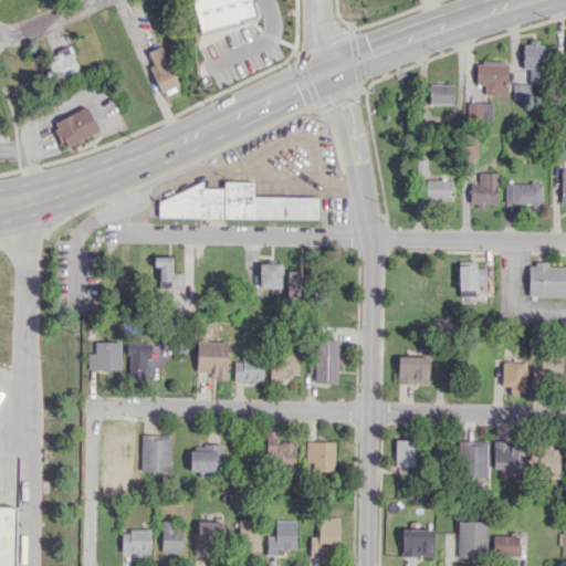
[(190,0),(199,32),(259,18),(253,0),(190,0)]
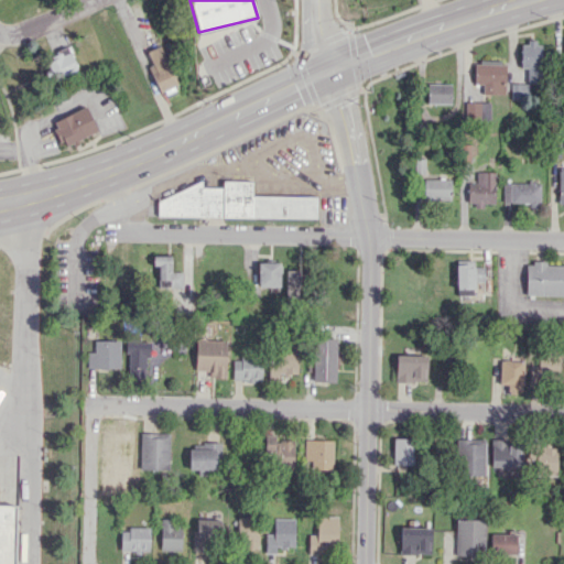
[(541,83),(542,45),(521,44),(520,66),(528,66),(527,82),(541,83)]
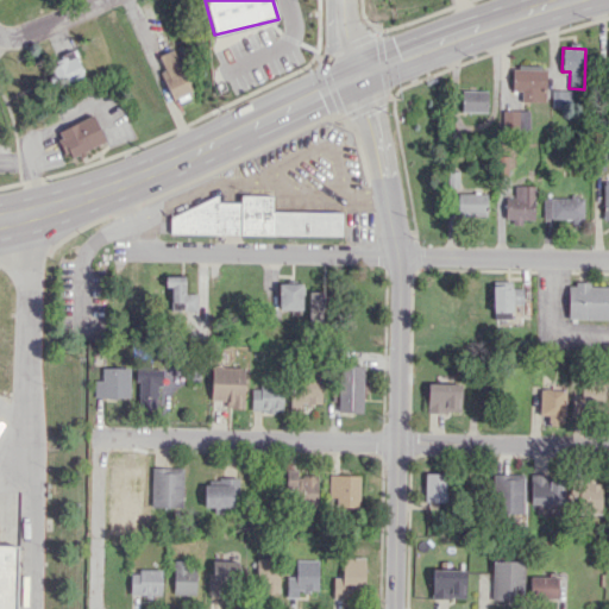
[(165,70),(161,71),(173,99),(192,90),(174,49),(158,55),(165,70)]
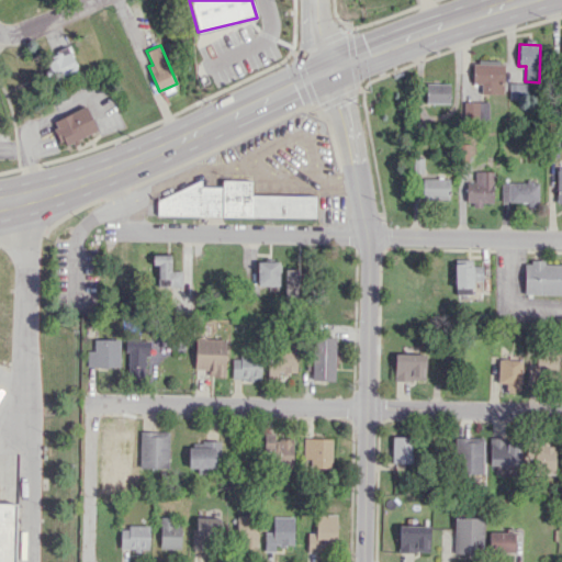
[(51,80),(78,71),(70,46),(43,54),(51,80)]
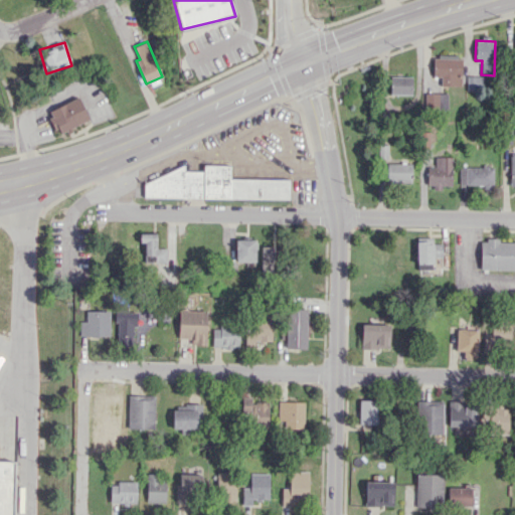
[(461,86),(461,58),(433,58),(433,76),(441,76),(441,86),(461,86)]
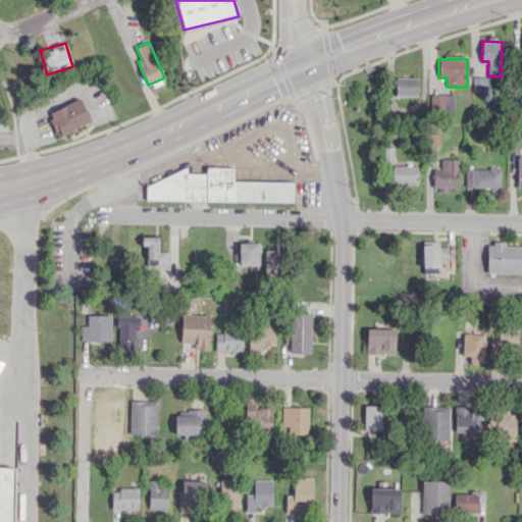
[(473,91),(489,91),(489,76),(473,76),(473,91)]
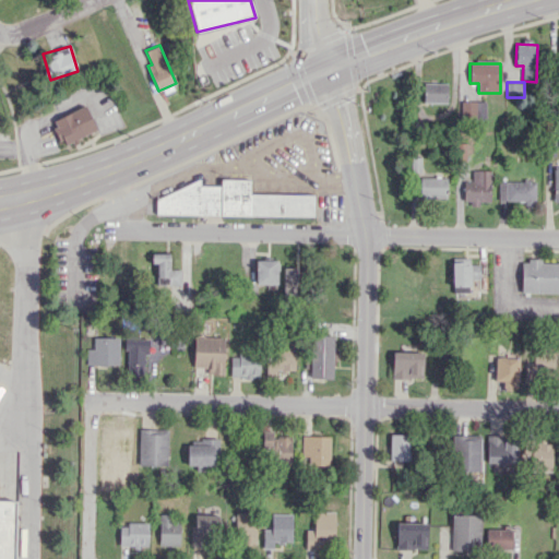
[(485,100),(461,100),(461,120),(486,119),(485,100)]
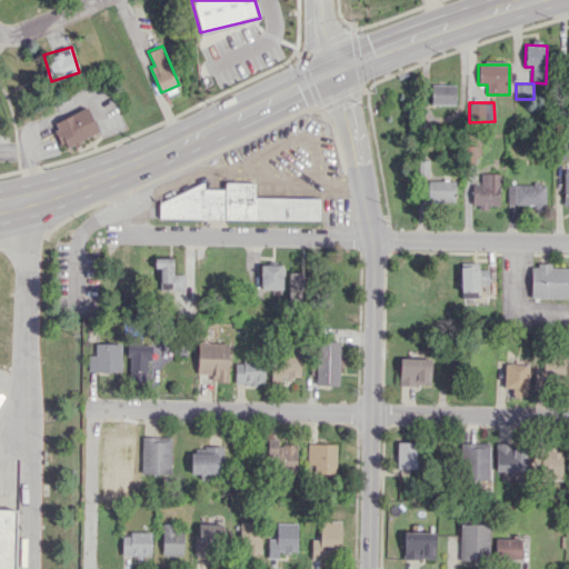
[(55,121),(58,128),(55,130),(60,142),(63,140),(67,147),(73,143),(76,147),(81,145),(80,140),(99,131),(87,106),(55,121)]
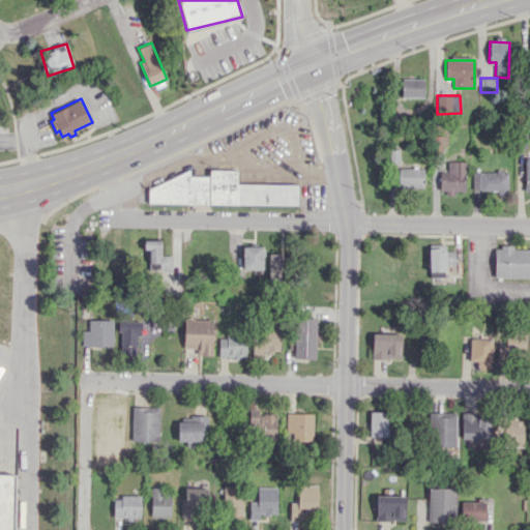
[(464,190),(465,162),(448,162),(447,172),(439,171),(439,193),(454,193),(454,190),(464,190)]
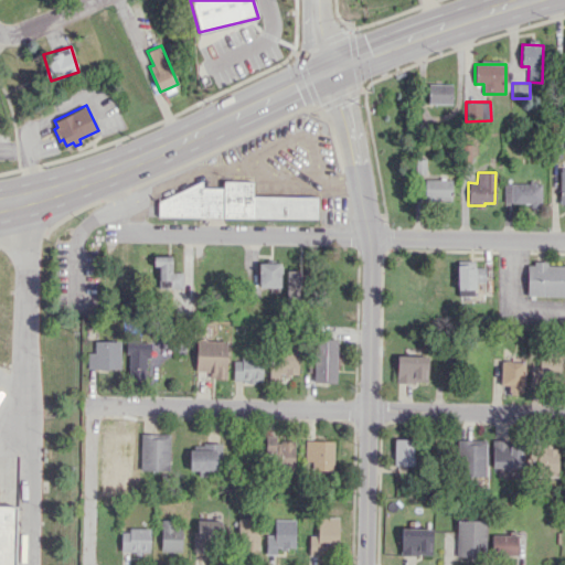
[(451,179),(425,179),(425,200),(450,201),(451,179)]
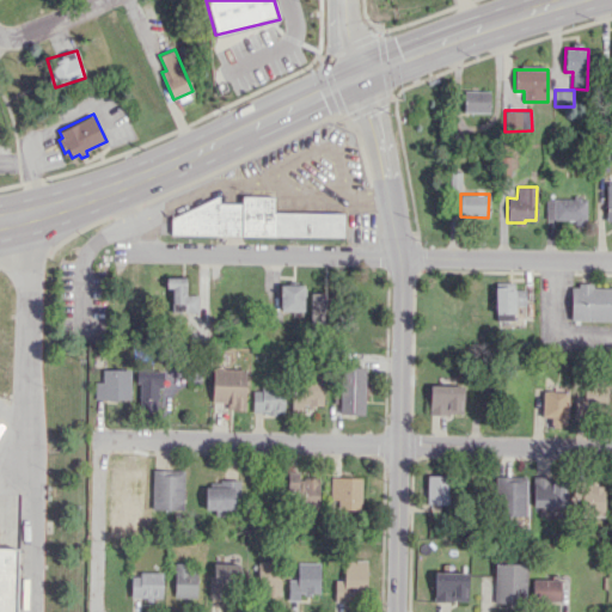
[(172,218),(172,233),(344,237),(344,212),(275,210),(276,196),(242,195),(242,204),(219,203),(219,195),(172,218)]
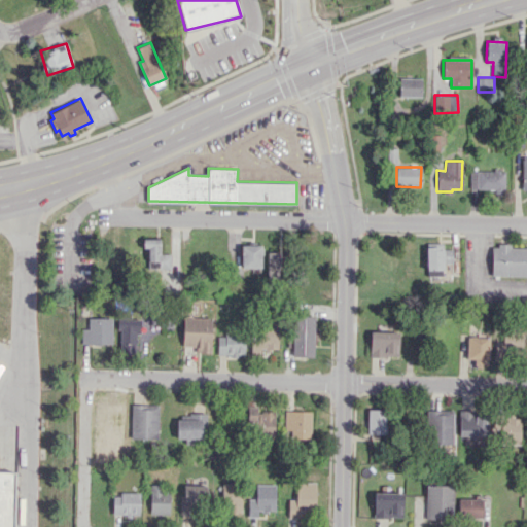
[(504,196),(504,171),(469,170),(469,188),(495,188),(494,195),(504,196)]
